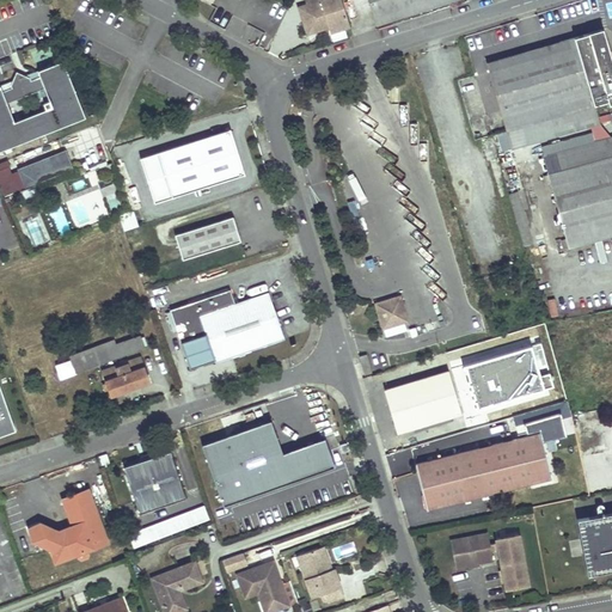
[(350,24),(342,0),(318,0),(307,4),(299,6),(307,32),(329,25),(331,31),(350,24)]
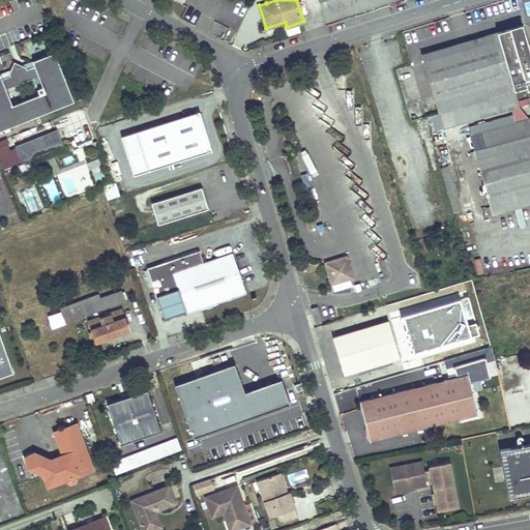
[(320,0),(327,20),(377,4),(388,0),(320,0)]
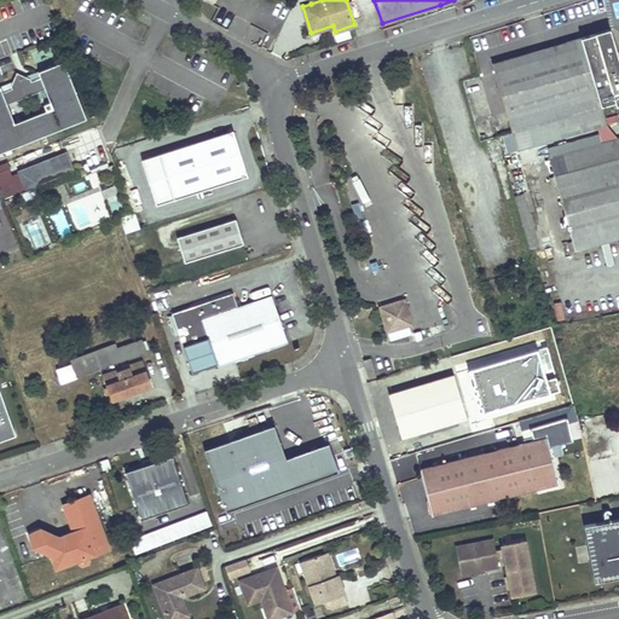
[(213,19),(217,7),(208,5),(204,17),(213,19)]
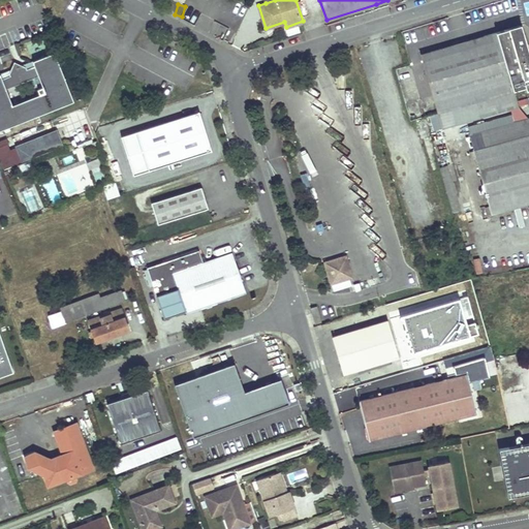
[(498,39),(423,61),(434,98),(438,113),(512,91),(525,88),(525,91),(528,89),(528,52),(521,24),(496,32),(498,39)]
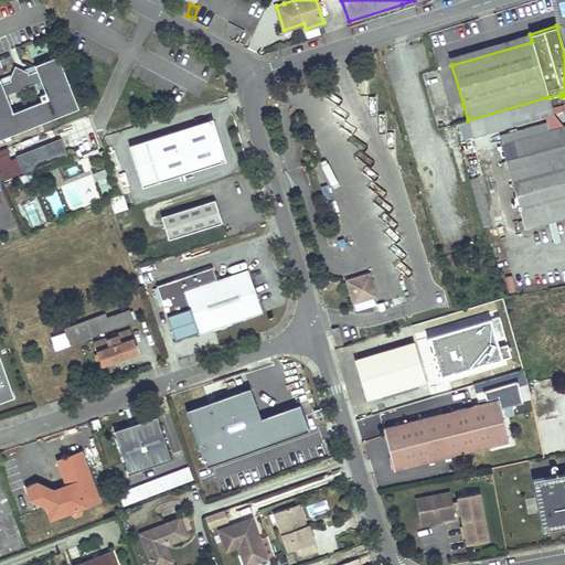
[(532,42),(530,34),(449,57),(451,65),(532,42)]
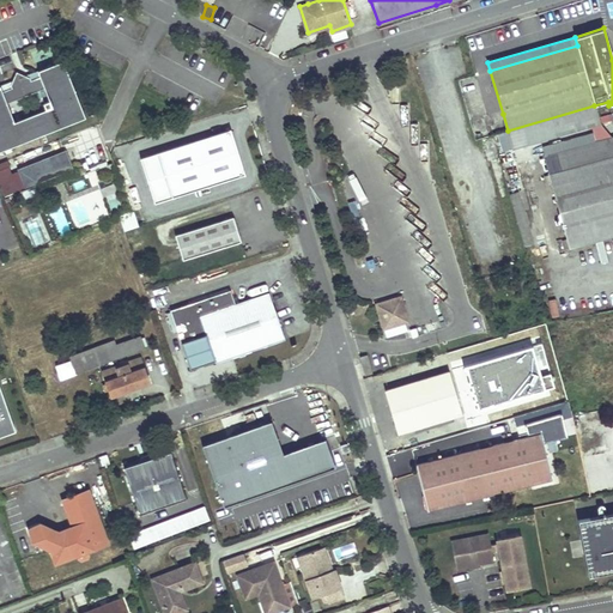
[(12,89),(2,92),(0,85),(0,151),(85,117),(62,61),(37,71),(41,78),(31,82),(30,78),(17,72),(11,85),(12,89)]
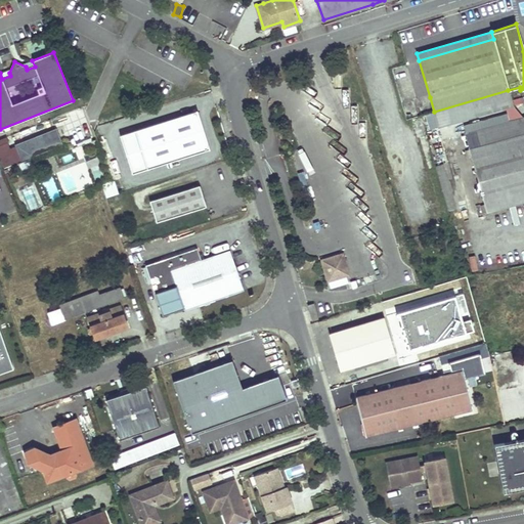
[(312,96),(316,99),(319,94),(305,85),(302,90),(312,96)]
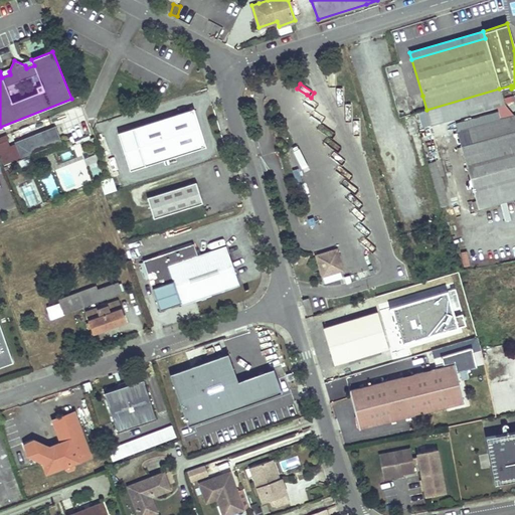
[(499,89),(426,110),(431,125),(503,104),(499,89)]
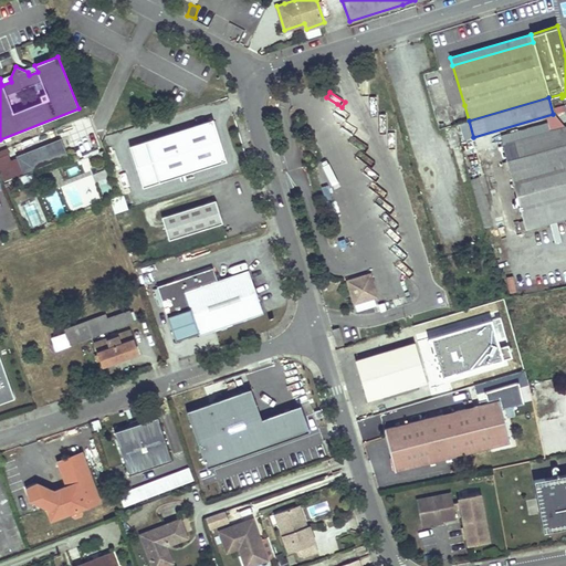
[(464,105),(450,109),(454,125),(461,123),(469,121),(464,105)]
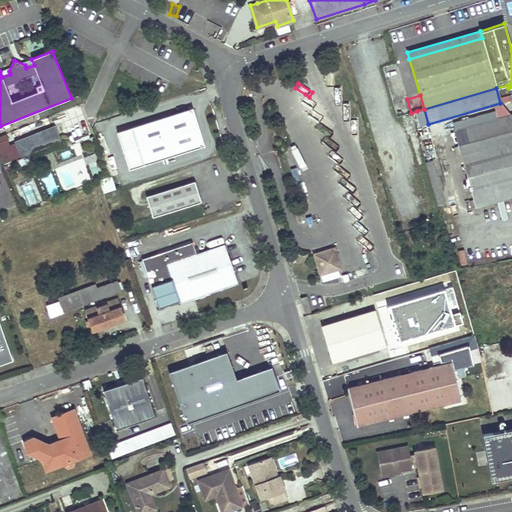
[(313,108),(315,109),(318,104),(304,96),(301,101),(313,108)]
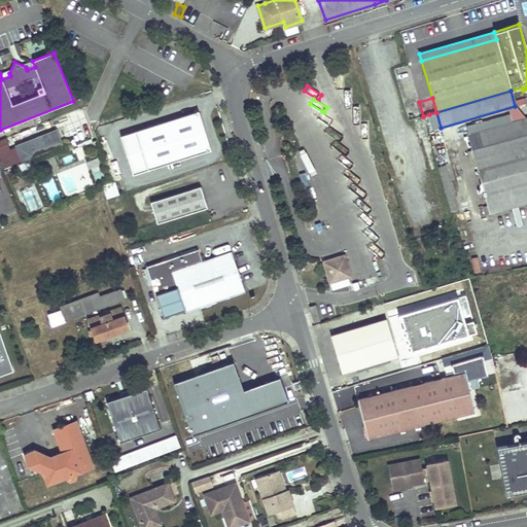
[(205,129),(199,111),(121,135),(134,174),(211,149),(205,129)]
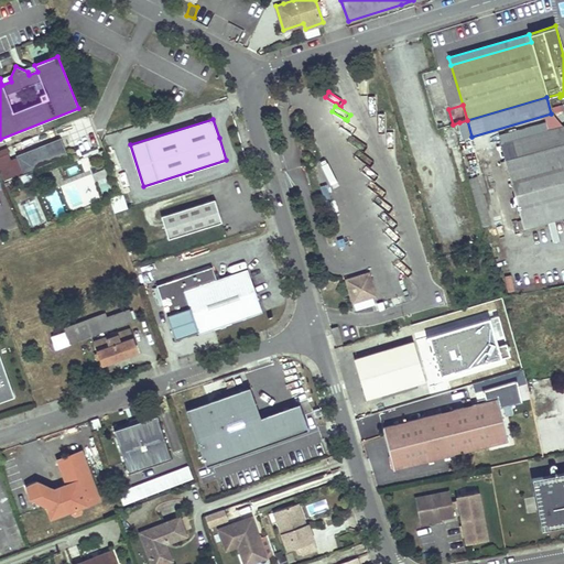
[(459,122),(464,138),(472,137),(467,120),(459,122)]
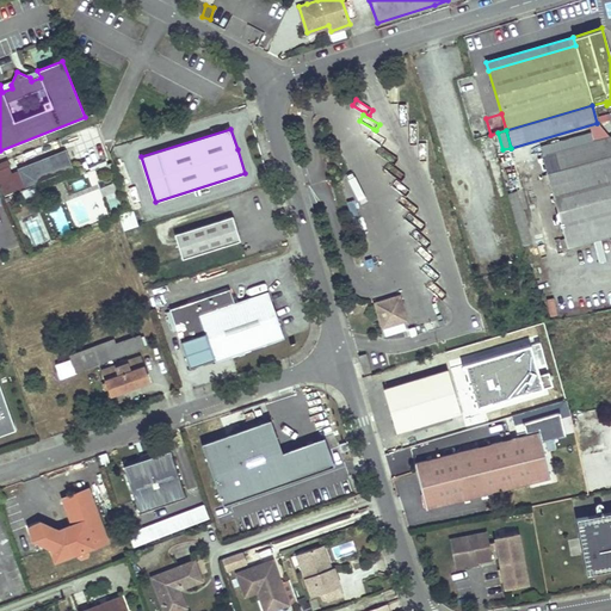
[(382,146),(383,146),(387,141),(372,131),(368,137),(382,146)]
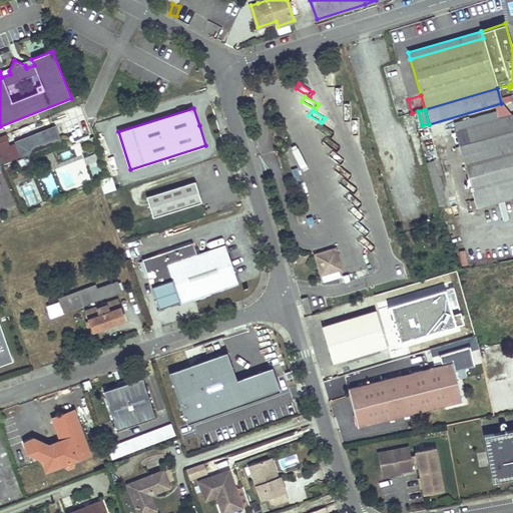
[(512,114),(456,130),(476,206),(512,196),(512,114)]
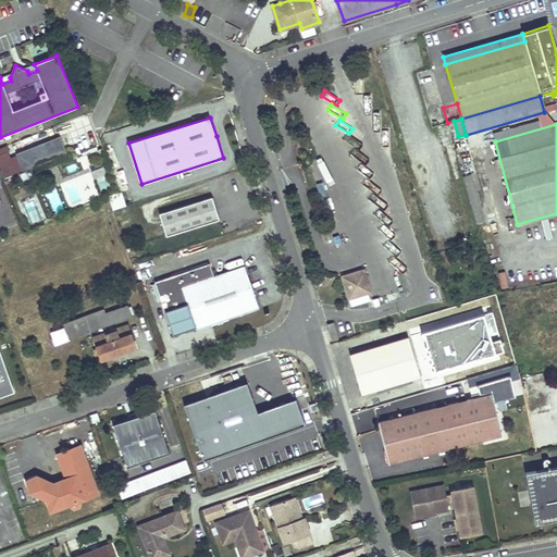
[(356,148),(357,148),(360,144),(347,135),(344,140),(356,148)]
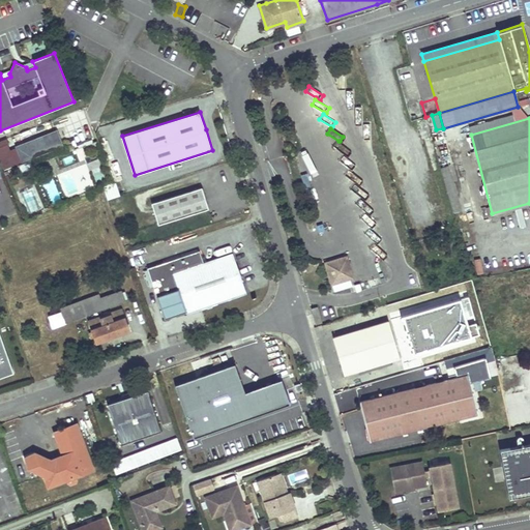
[(63,146),(57,129),(15,145),(16,148),(22,162),(63,146)]
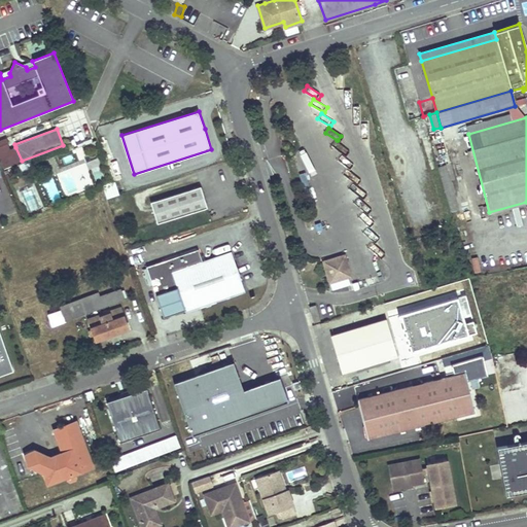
[(22,161),(15,147),(10,149),(6,139),(0,141),(0,160),(3,168),(22,161)]
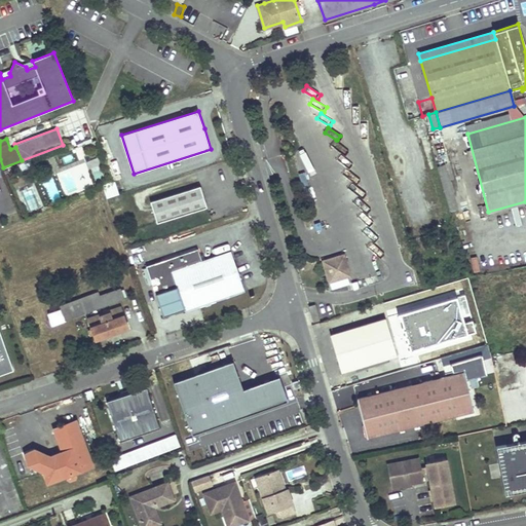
[(341,154),(343,155),(346,150),(335,141),(331,146),(341,154)]
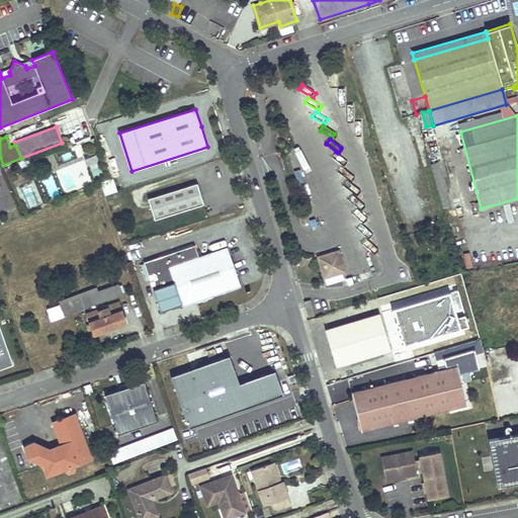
[(347,162),(335,153),(332,158),(342,165),(343,166),(347,162)]
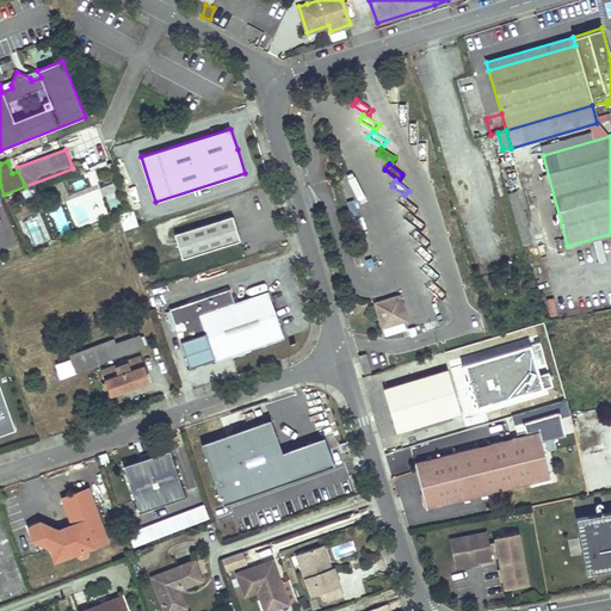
[(510,192),(525,245),(534,242),(519,190),(510,192)]
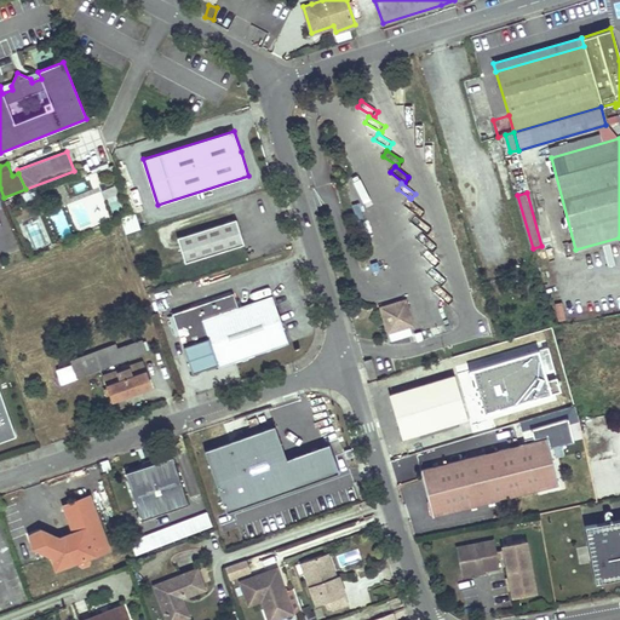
[(415,213),(418,216),(422,210),(408,199),(403,205),(415,213)]
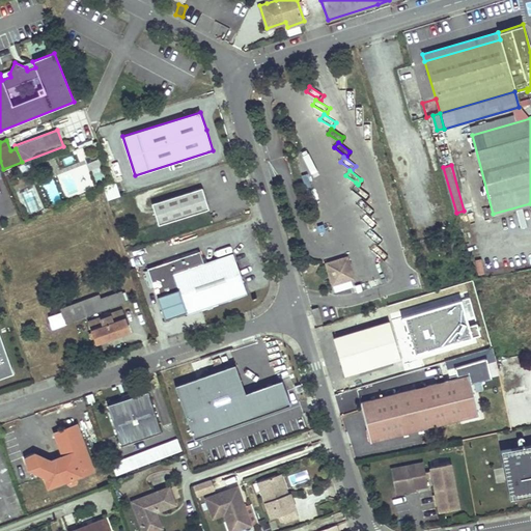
[(53,178),(44,183),(51,203),(61,199),(53,178)]
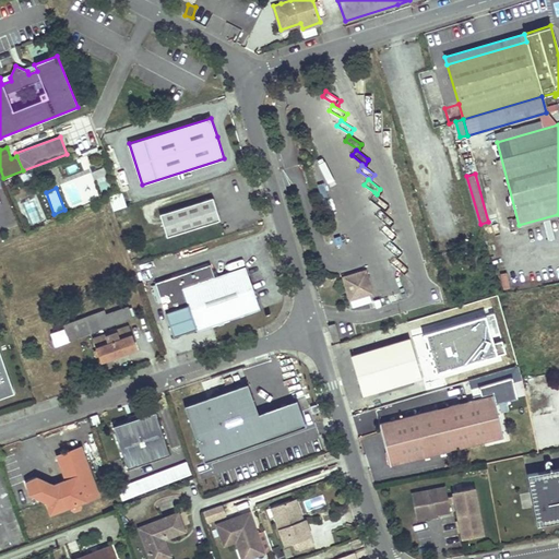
[(113,210),(127,206),(123,193),(109,197),(113,210)]
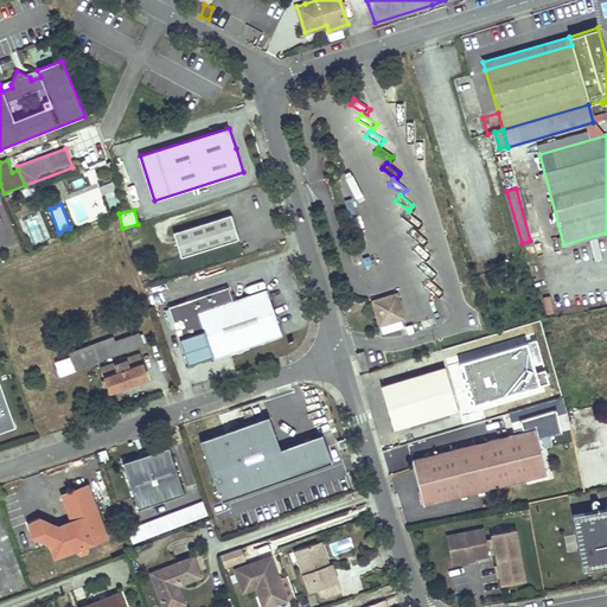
[(414,227),(415,228),(419,222),(406,211),(401,217),(414,227)]
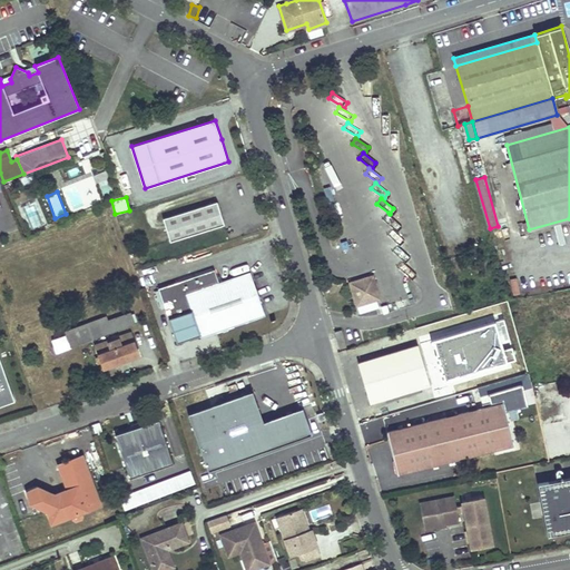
[(22,206),(30,228),(46,223),(38,200),(22,206)]
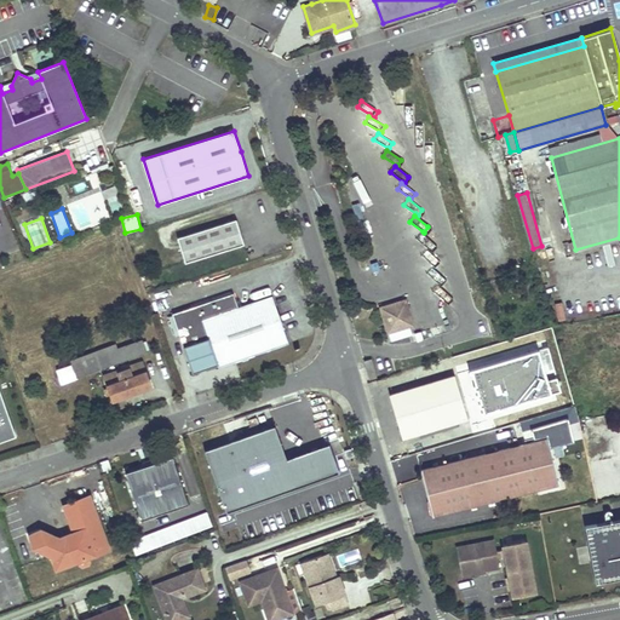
[(236,219),(177,237),(185,263),(244,245),(240,233),(236,219)]
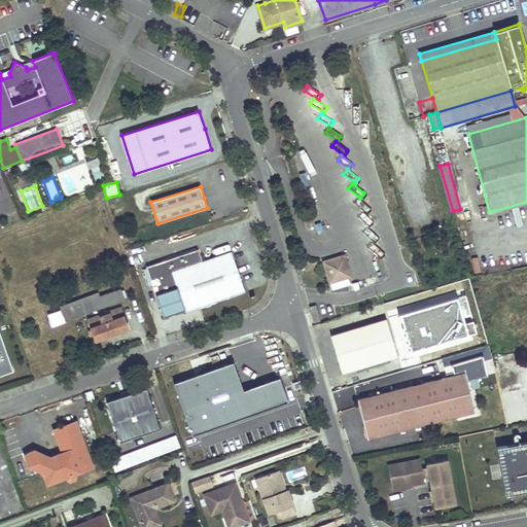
[(364,211),(365,212),(370,207),(358,198),(354,202),(364,211)]
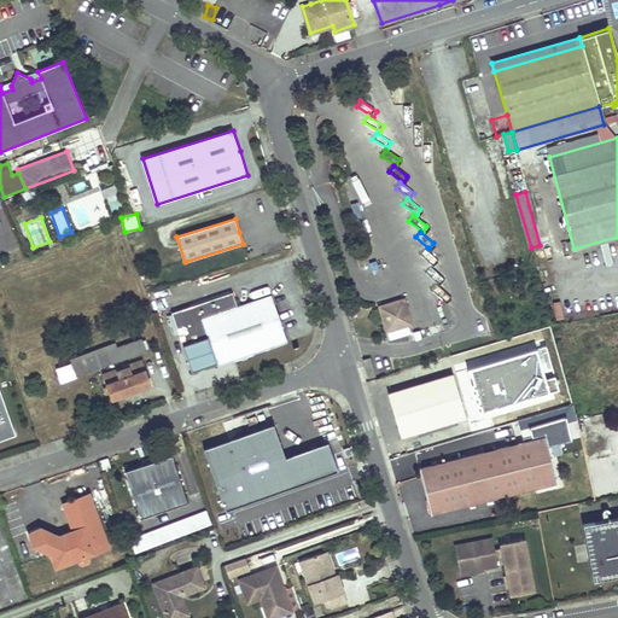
[(608,243),(602,245),(607,264),(613,263),(608,243)]
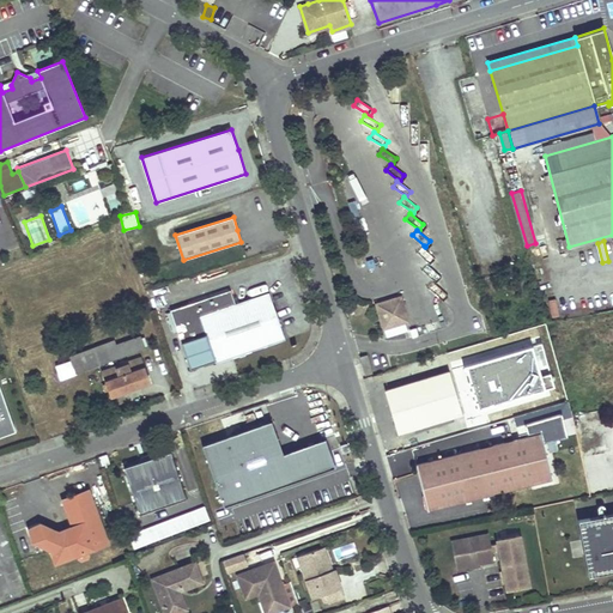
[(429,262),(430,263),(435,259),(422,247),(417,253),(429,262)]
